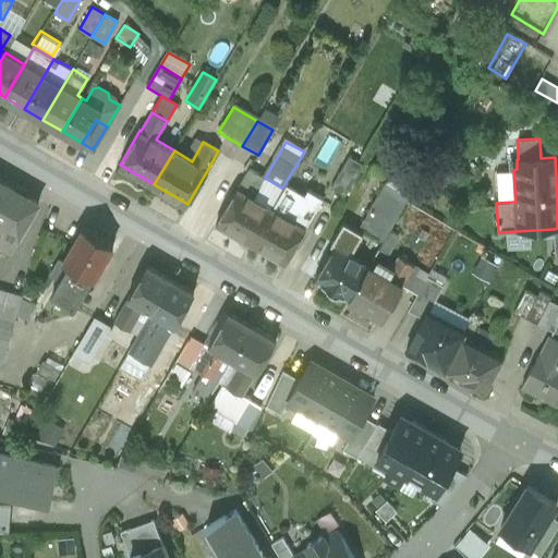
[(349,155),(330,186),(344,195),(363,164),(349,155)]
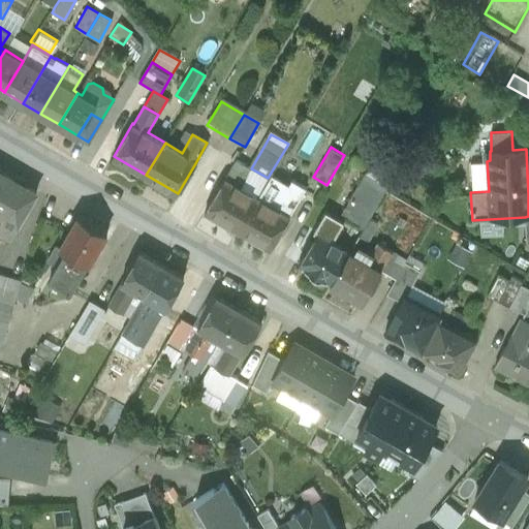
[(237,161),(226,179),(225,178),(206,210),(238,228),(257,196),(241,187),(251,168),(237,161)]
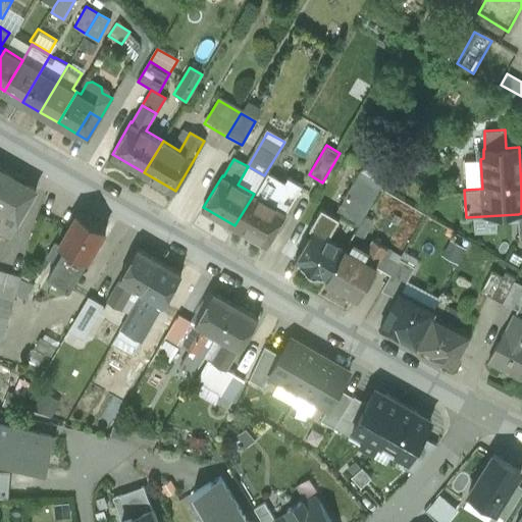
[(264,175),(248,166),(238,185),(254,194),(264,175)]
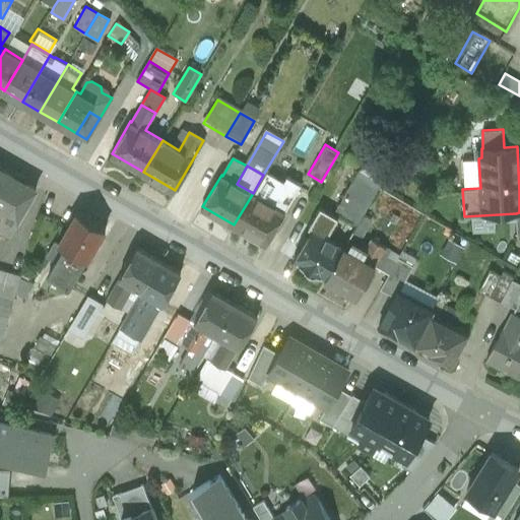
[(362,169),(337,211),(356,224),(382,181),(362,169)]
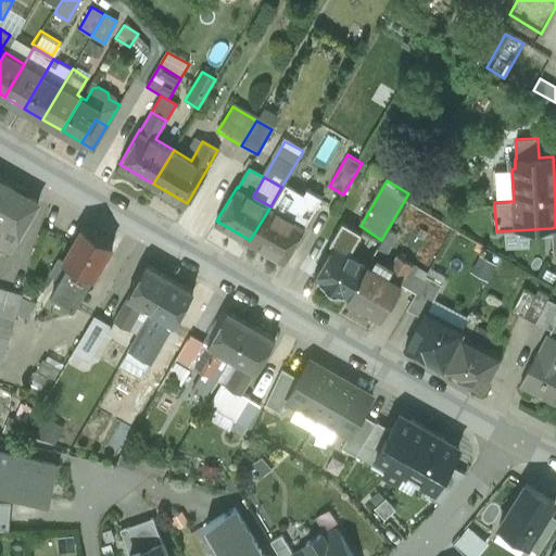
[(27,196),(2,181),(0,185),(0,226),(4,229),(0,237),(0,243),(7,248),(14,244),(38,202),(27,196)]
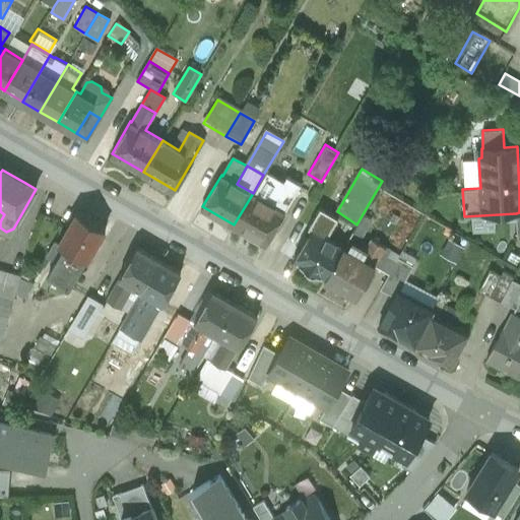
[(323,210),(313,228),(312,228),(293,259),(325,278),(343,246),(327,237),(337,218),(323,210)]
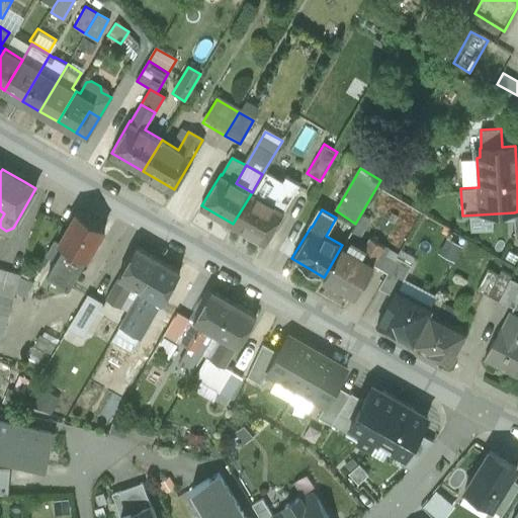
[(104,229),(77,212),(59,244),(64,248),(84,259),(86,260),(104,229)]
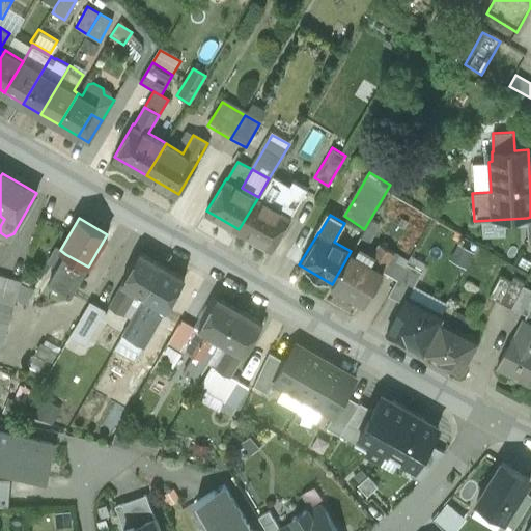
[(370,219),(360,236),(368,241),(378,223),(370,219)]
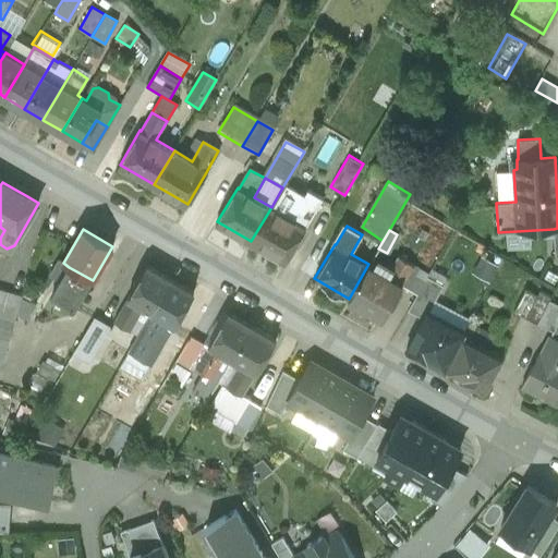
[(387,275),(368,264),(349,299),(384,318),(402,286),(401,286),(413,265),(399,255),(387,275)]
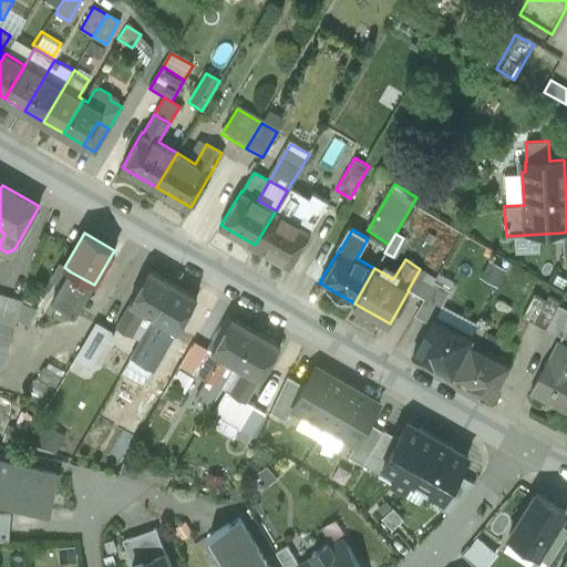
[(435,278),(420,269),(408,290),(409,290),(423,299),(434,280),(435,278)]
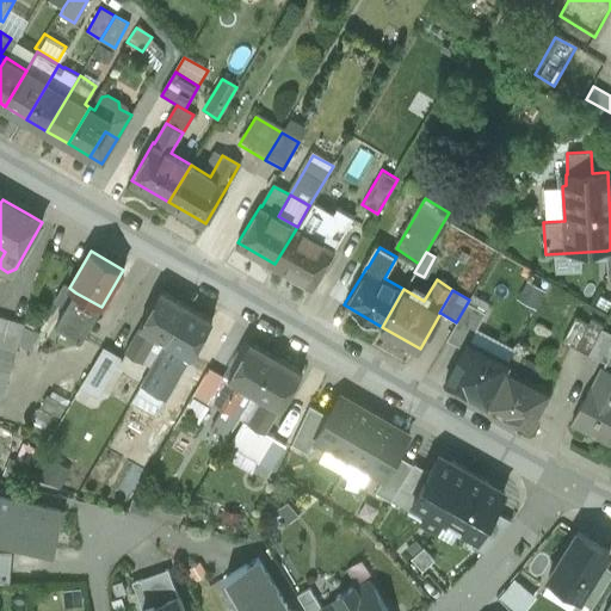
[(186,307),(160,291),(139,328),(140,329),(155,338),(165,344),(186,307)]
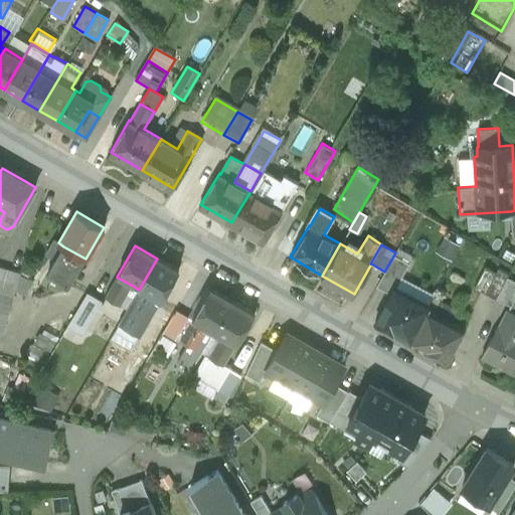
[(83,258),(63,246),(47,274),(67,286),(83,258)]
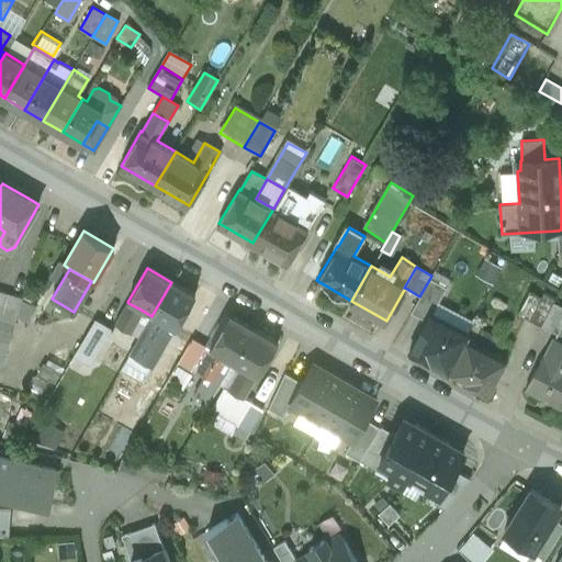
[(430,278),(419,296),(420,296),(411,313),(425,321),(429,313),(430,313),(445,287),(430,278)]
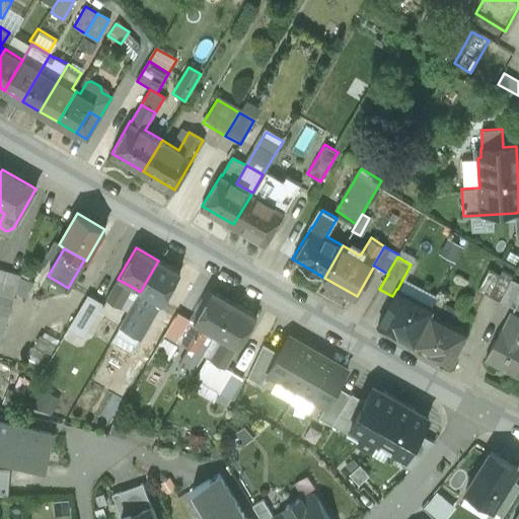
[(178,272),(158,261),(140,292),(147,296),(160,303),(178,272)]
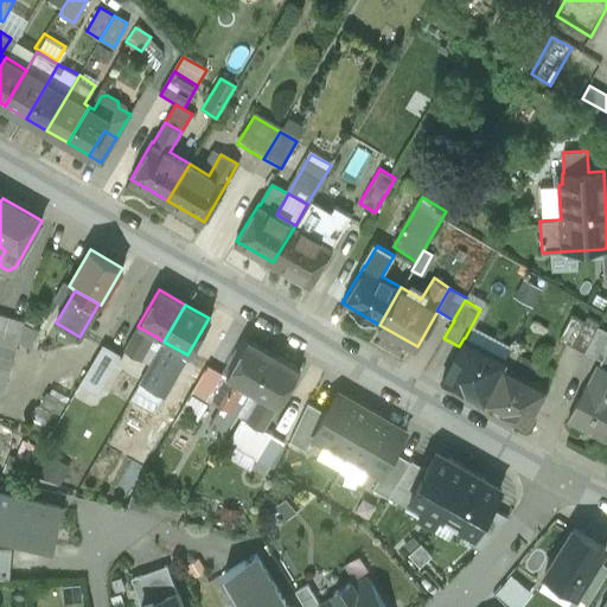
[(585,320),(572,314),(558,338),(572,345),(585,320)]
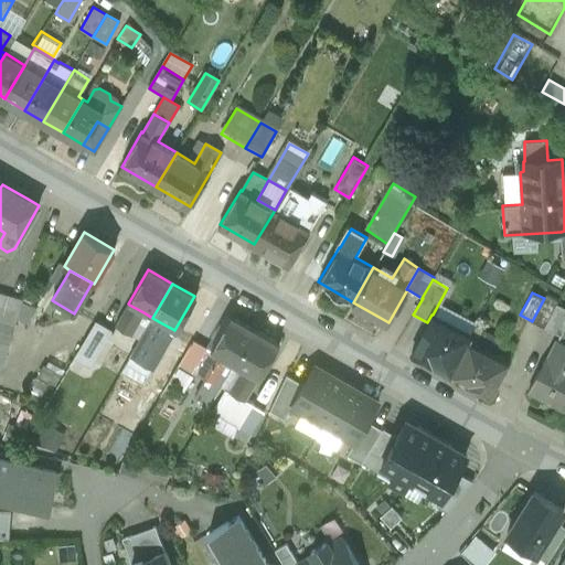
[(544,298),(532,321),(543,327),(556,304),(557,300),(546,294),(544,298)]
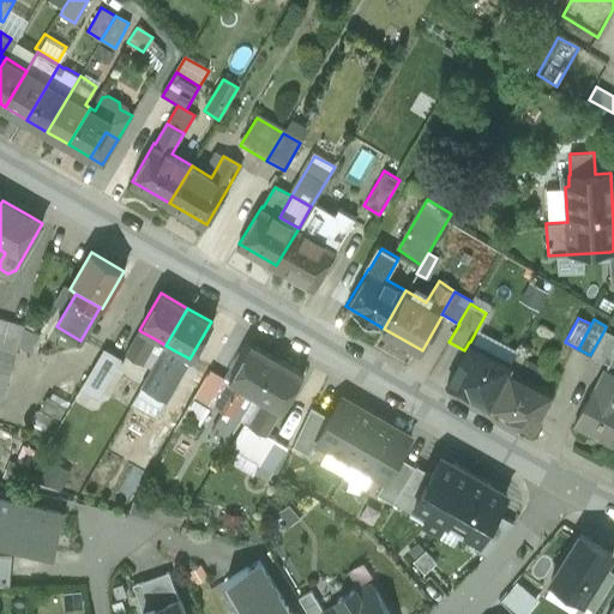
[(24,326),(8,323),(1,350),(16,354),(24,326)]
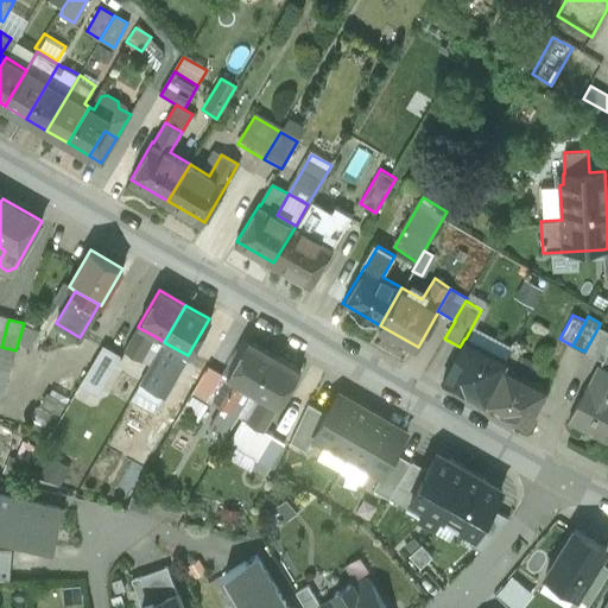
[(607,330),(599,327),(586,352),(603,361),(607,352),(607,330)]
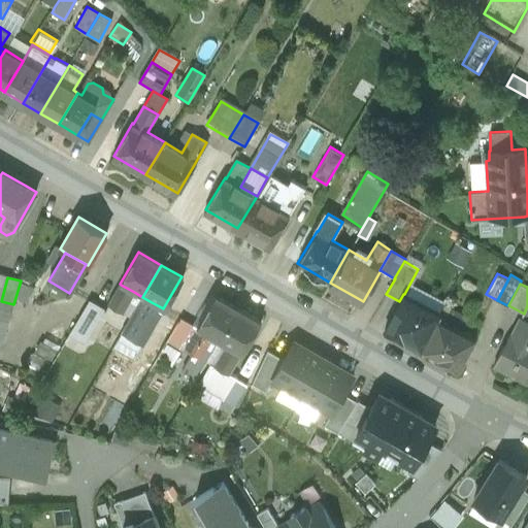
[(121,285),(108,305),(119,310),(122,312),(134,292),(121,285)]
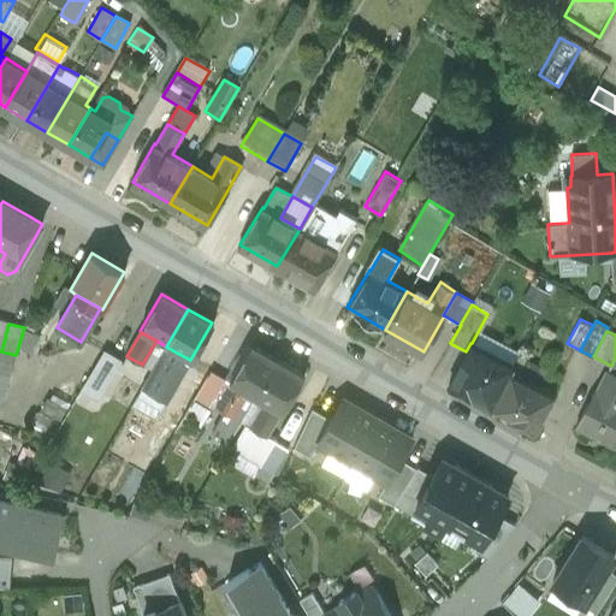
[(157,341),(142,365),(138,362),(128,380),(142,388),(166,347),(157,341)]
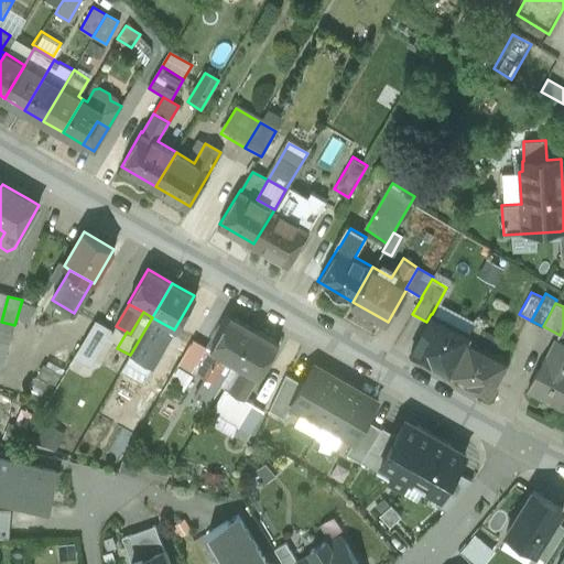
[(432,314),(431,314),(426,322),(410,353),(449,373),(467,339),(468,339),(470,335),(432,314)]
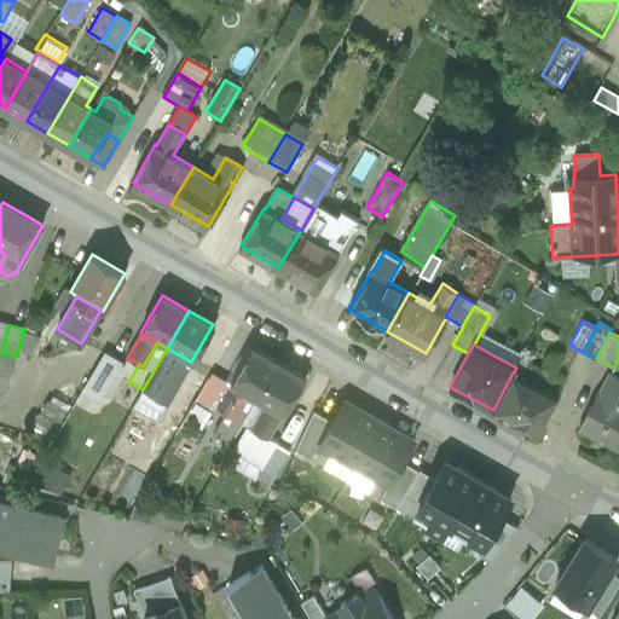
[(252,347),(231,385),(247,394),(258,400),(278,363),(252,347)]
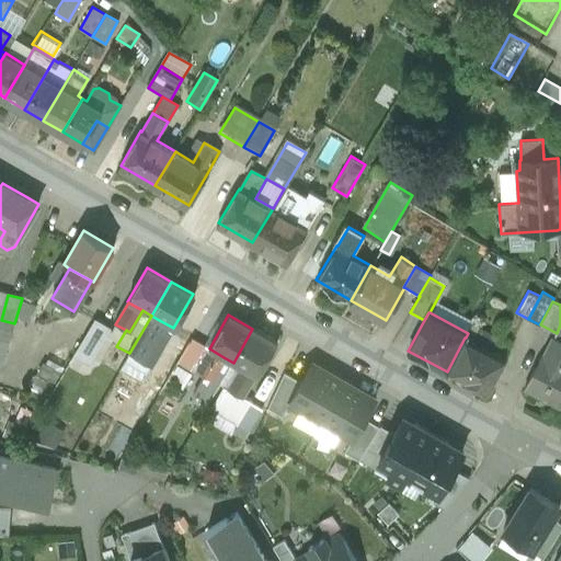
[(142,361),(151,344),(147,342),(159,320),(151,316),(129,353),(142,361)]
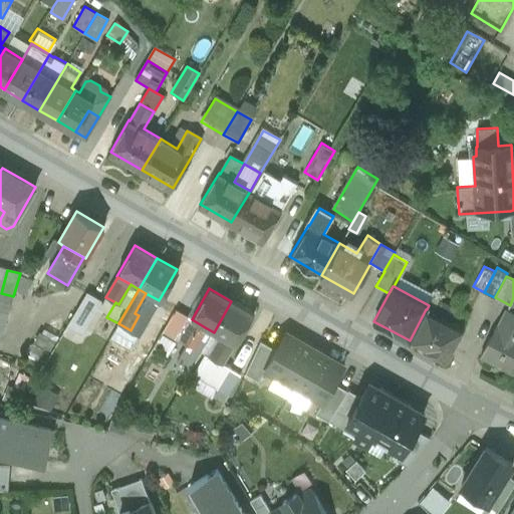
[(0,292),(0,336),(13,296),(1,293),(0,292)]
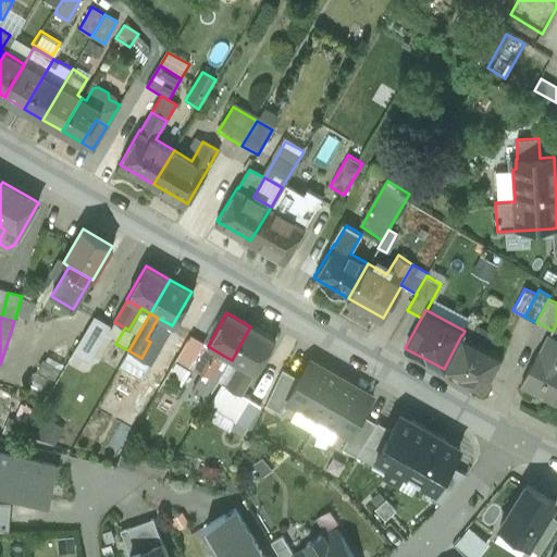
[(158,318),(146,339),(150,342),(159,347),(172,325),(158,318)]
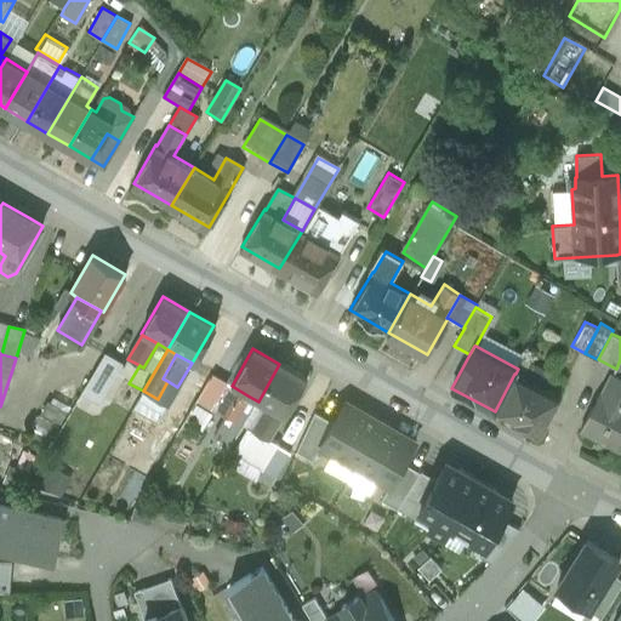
[(104,355),(85,389),(101,398),(120,365),(104,355)]
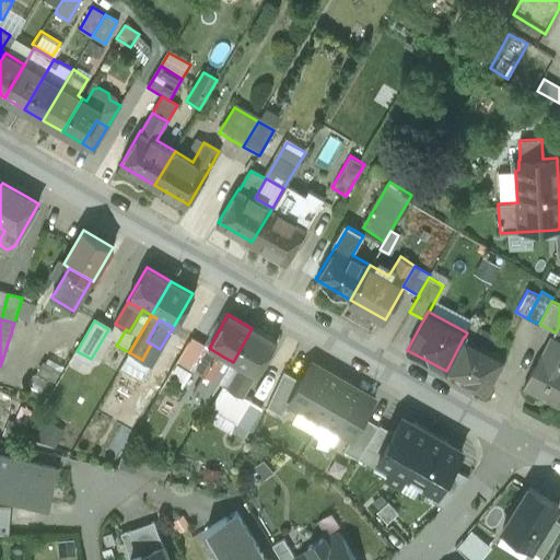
[(252,328),(233,362),(241,366),(228,391),(223,387),(211,409),(238,424),(251,403),(243,398),(256,376),(277,341),(253,327),(253,328),(252,328)]
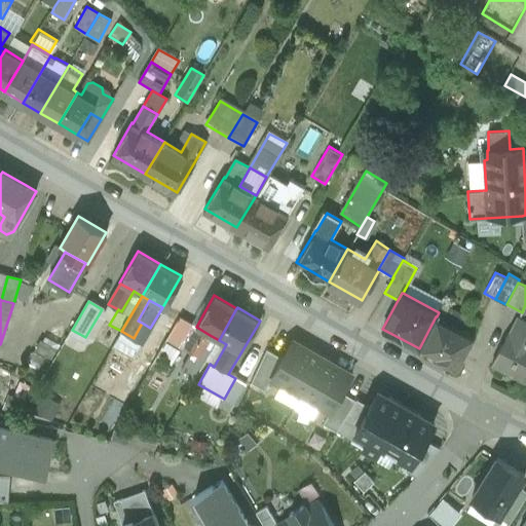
[(437,316),(436,316),(419,348),(457,368),(474,336),(437,316)]
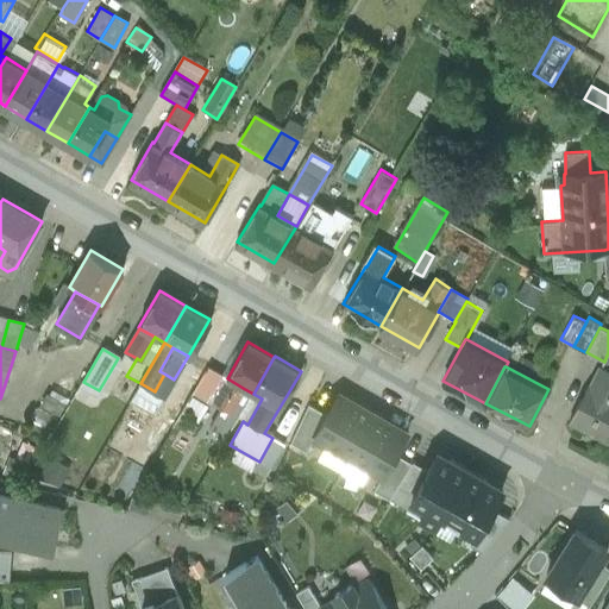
[(608,372),(601,368),(591,388),(589,387),(571,422),(608,441),(608,372)]
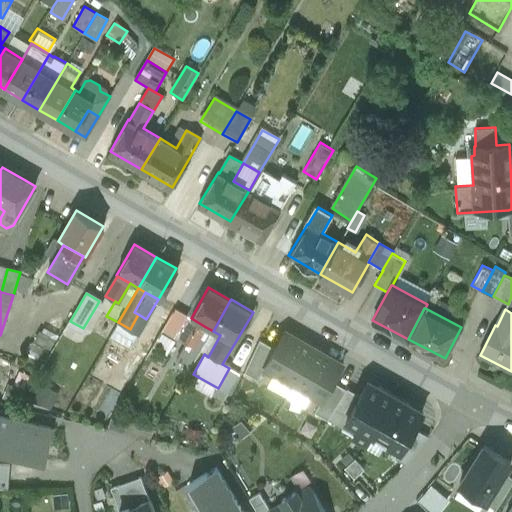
[(179,339),(190,322),(173,312),(161,334),(177,343),(179,339)]
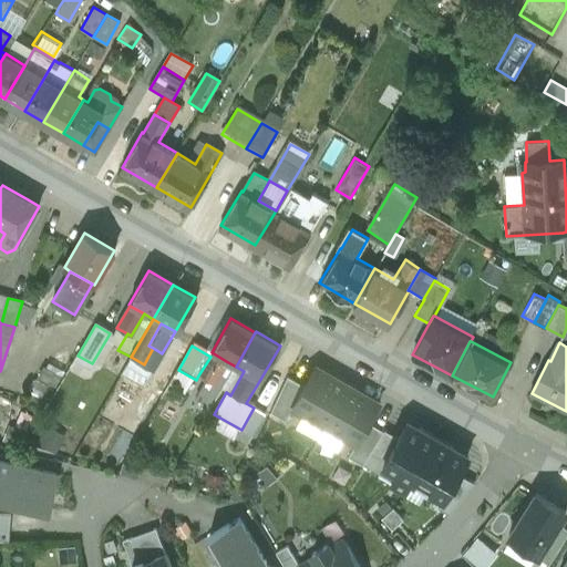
[(226,361),(212,352),(210,357),(198,375),(209,382),(213,383),(226,361)]
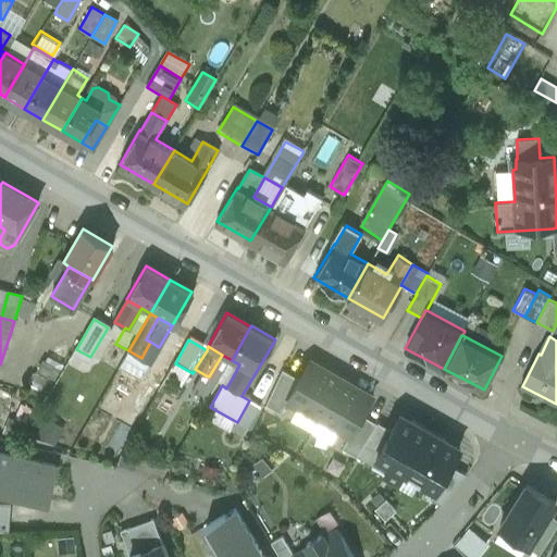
[(381,396),(308,353),(285,400),(356,437),(381,396)]
